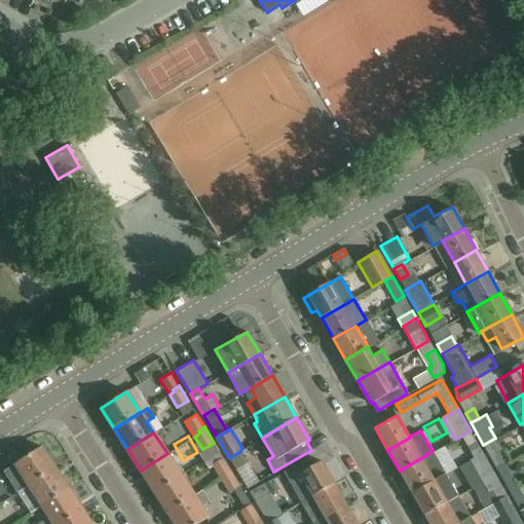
[(501,449),(495,438),(483,445),(495,466),(503,461),(498,451),(501,449)]
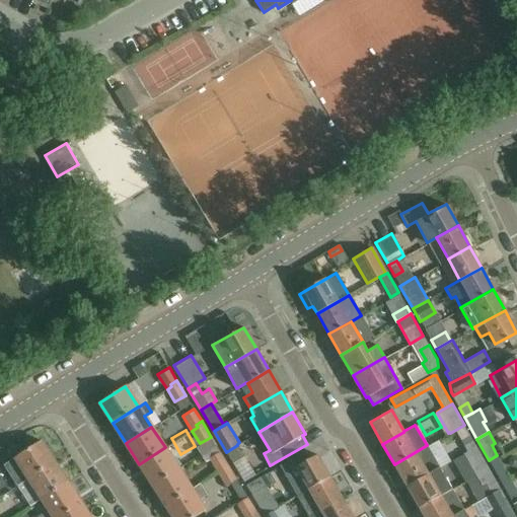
[(461,440),(467,450),(475,445),(469,435),(461,440)]
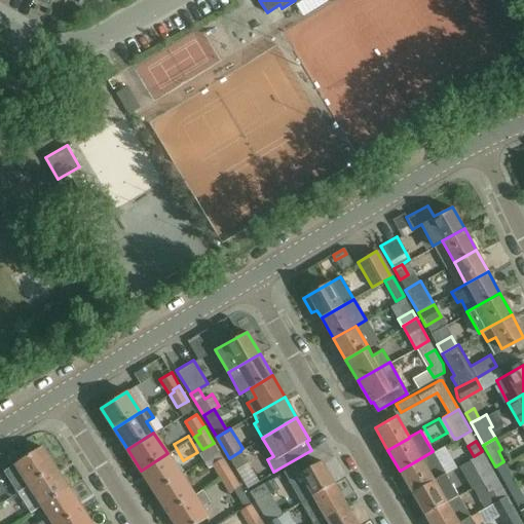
[(2,471),(16,492),(28,484),(53,468),(40,447),(2,471)]
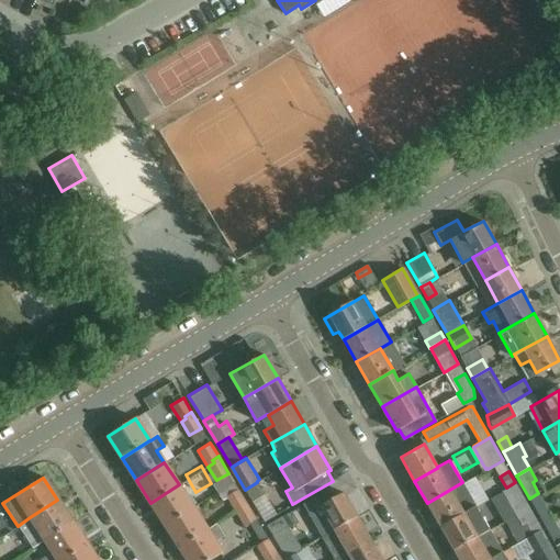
[(257,482),(245,490),(253,502),(265,494),(257,482)]
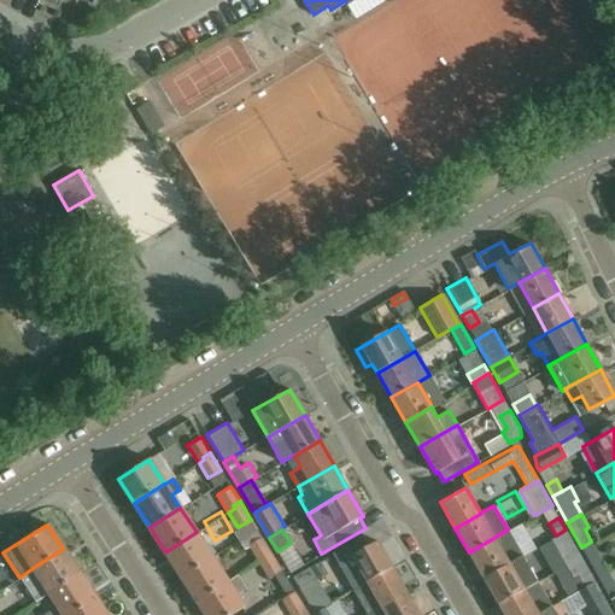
[(508,529),(469,552),(484,578),(522,555),(508,529)]
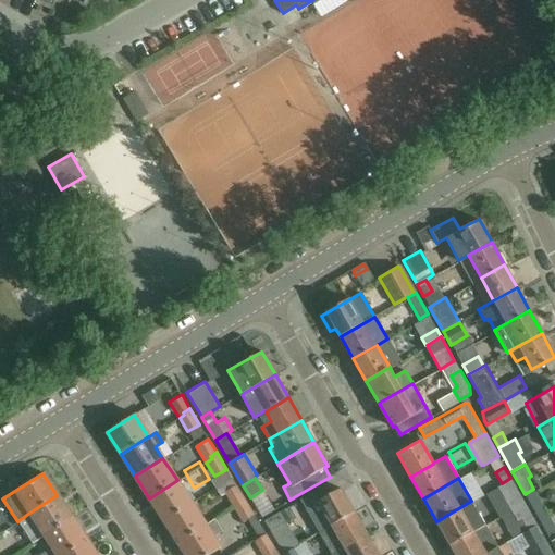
[(510,478),(502,483),(507,494),(503,497),(510,509),(523,501),(510,478)]
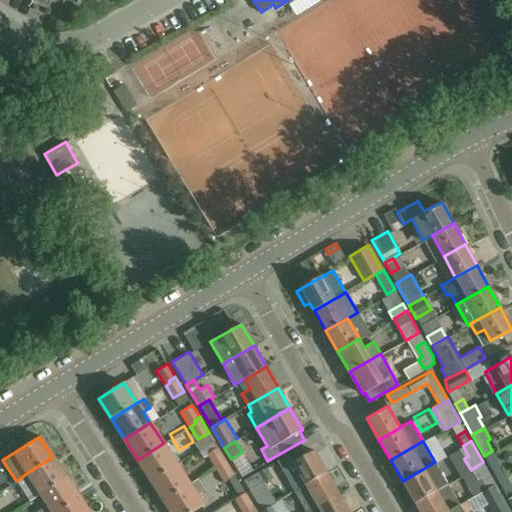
[(177,463),(164,443),(138,460),(151,480),(177,463)]
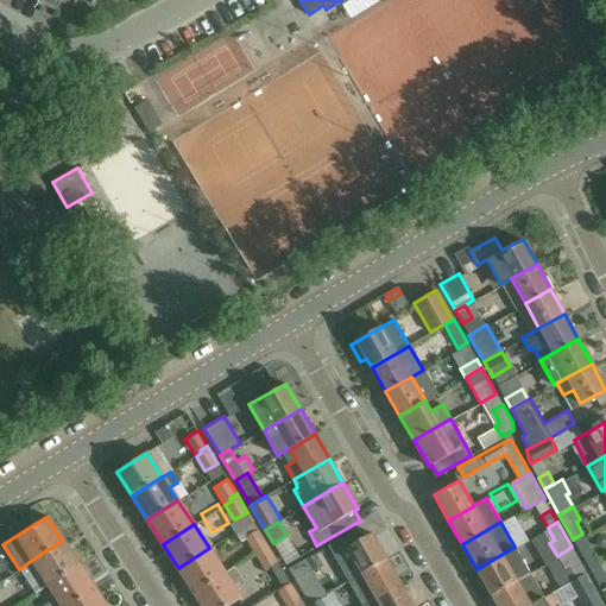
[(257,528),(244,536),(254,554),(262,549),(259,547),(266,542),(257,528)]
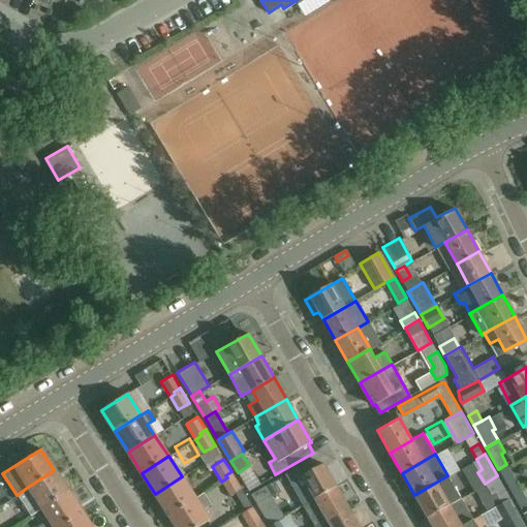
[(335,486),(322,463),(314,468),(310,459),(283,474),(293,491),(302,504),(335,486)]
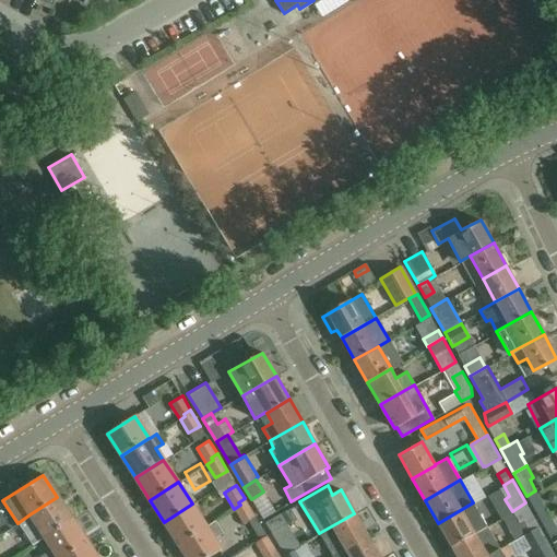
[(548,513),(535,490),(526,496),(538,518),(548,513)]
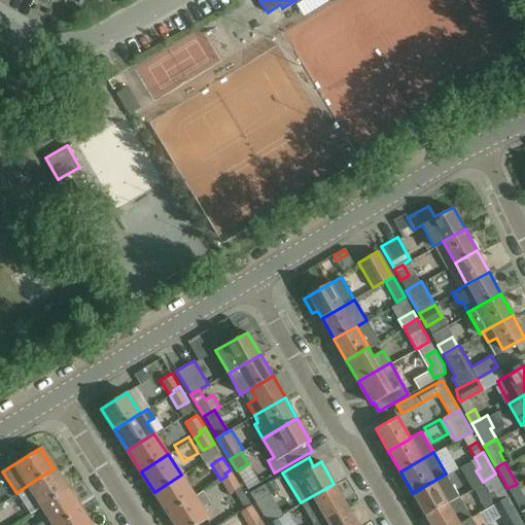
[(54,468),(28,485),(16,493),(30,514),(41,506),(67,489),(54,468)]
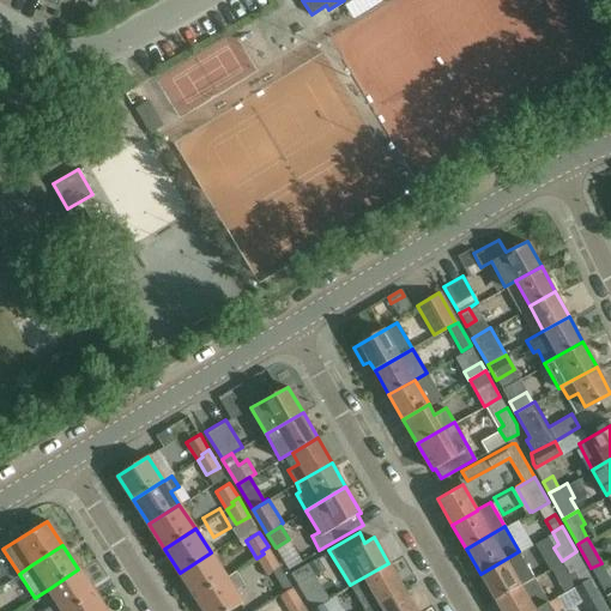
[(264,554),(256,558),(266,573),(279,564),(268,546),(261,551),(264,554)]
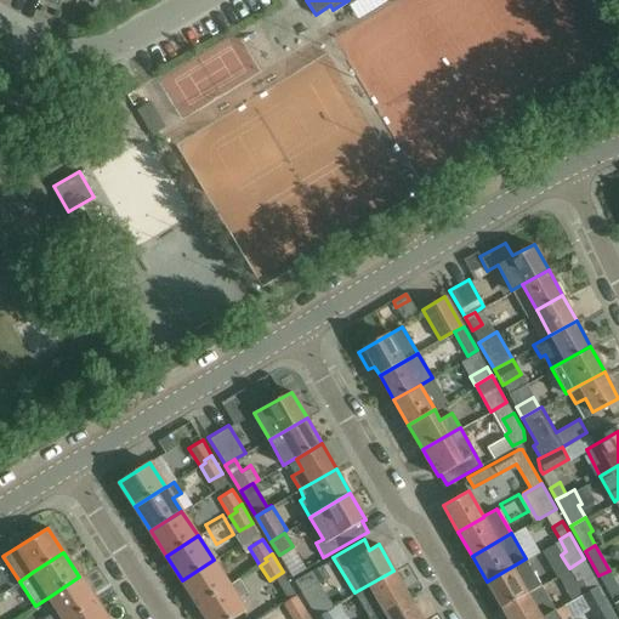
[(526,558),(487,581),(501,606),(540,584),(526,558)]
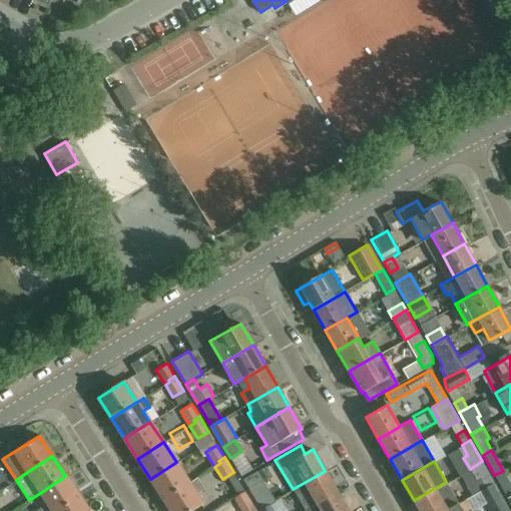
[(482,461),(470,469),(476,479),(479,477),(486,488),(494,483),(482,461)]
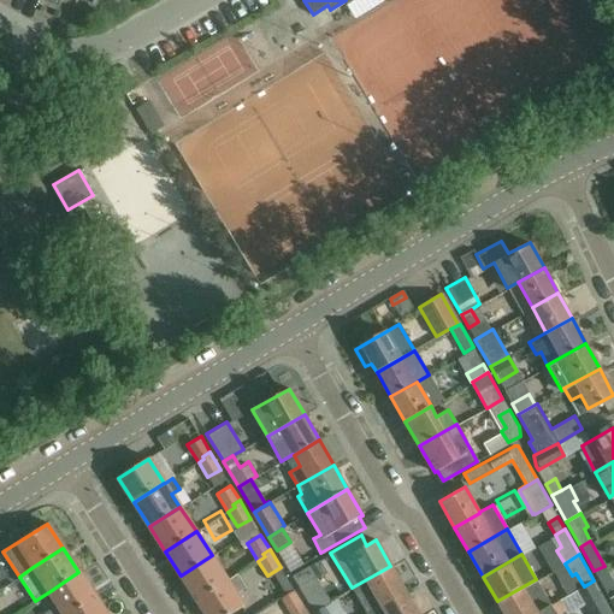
[(226,579),(212,555),(181,576),(196,600),(228,580),(226,579)]
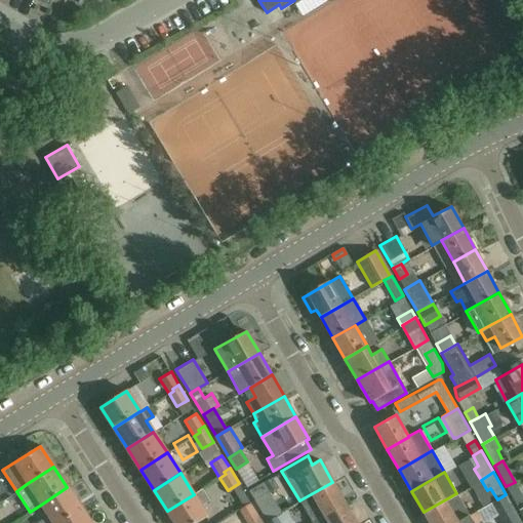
[(248,489),(267,520),(275,515),(280,512),(268,491),(273,488),(274,482),(271,477),(248,489)]
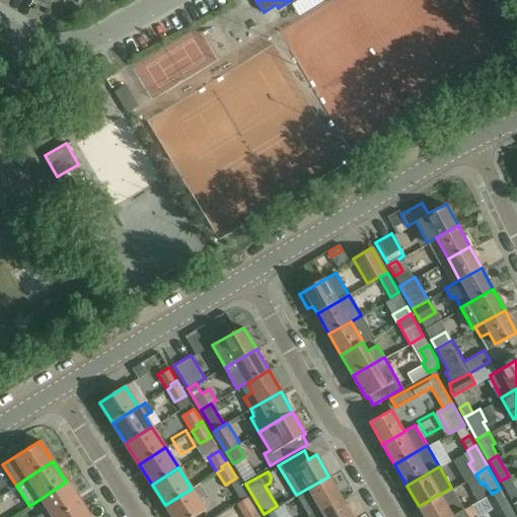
[(516,476),(515,472),(509,476),(500,481),(512,503),(516,499),(516,491),(515,487),(516,486),(516,476)]
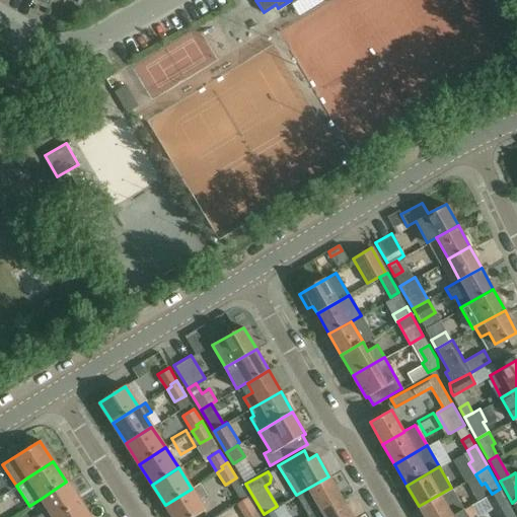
[(341,498),(328,476),(296,495),(308,516),(341,498)]
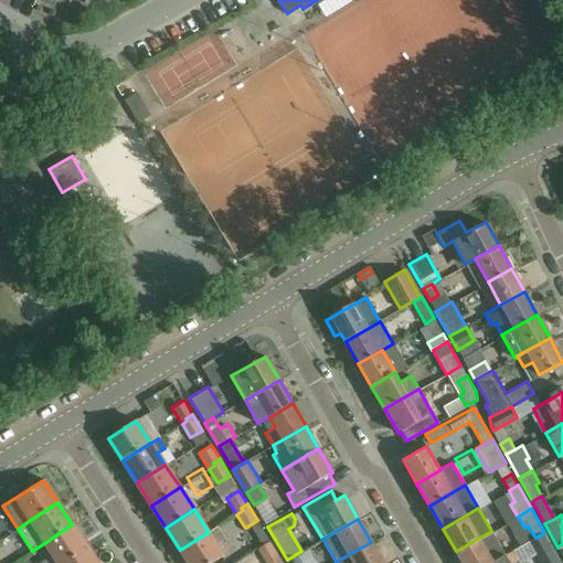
[(44,543),(51,553),(40,562),(62,562),(87,548),(72,524),(44,543)]
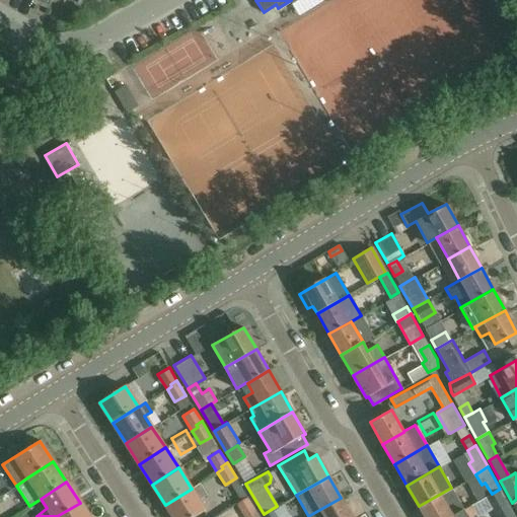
[(192,489),(165,505),(172,516),(192,516),(205,509),(198,498),(206,493),(199,483),(191,488),(192,489)]
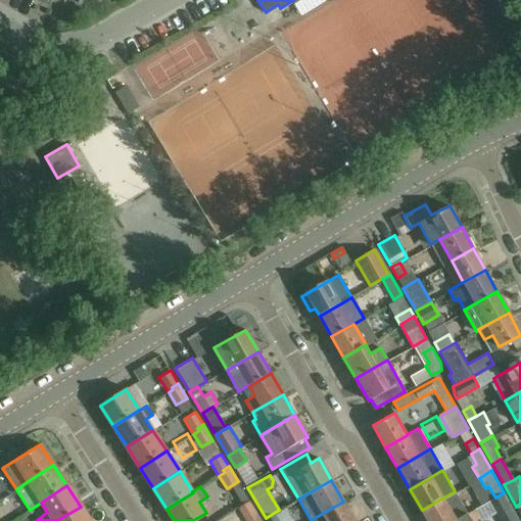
[(225,503),(241,496),(237,486),(221,492),(225,503)]
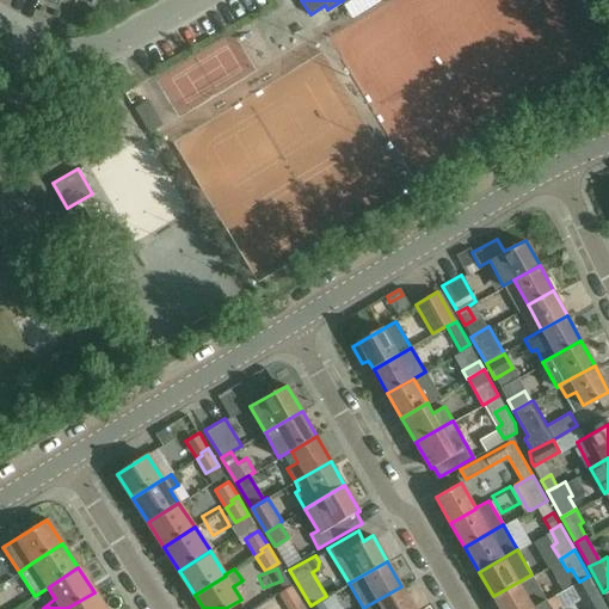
[(531,574),(493,596),(500,608),(530,608),(547,600),(531,574)]
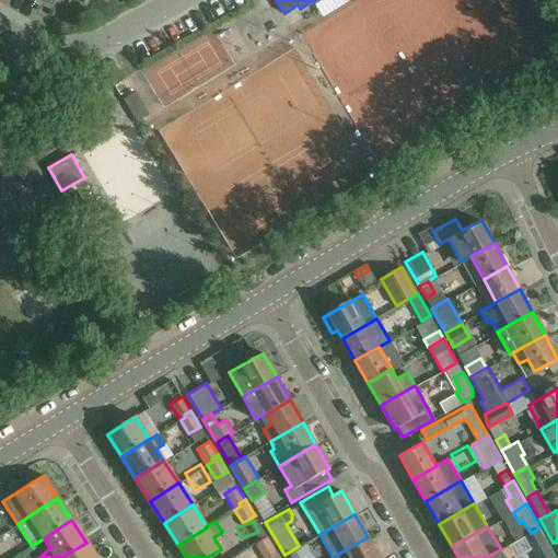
[(508,546),(514,557),(531,548),(524,536),(508,546)]
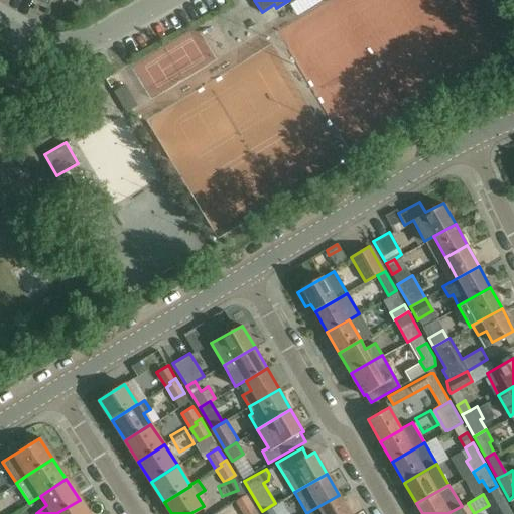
[(350,513),(339,495),(306,513),(305,513),(350,513)]
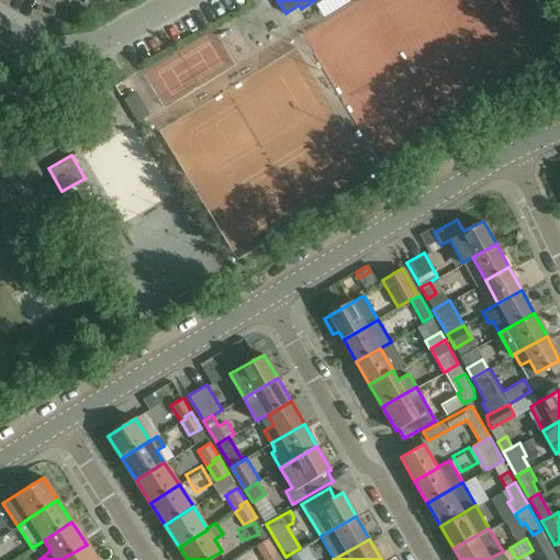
[(96,559),(87,545),(62,559),(96,559)]
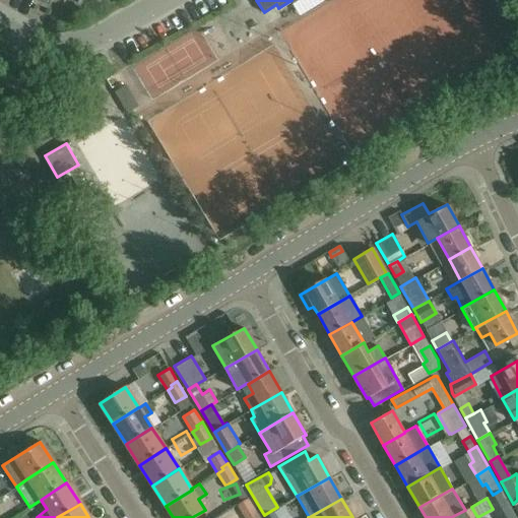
[(470,517),(476,515),(471,507),(465,510),(451,517),(470,517)]
